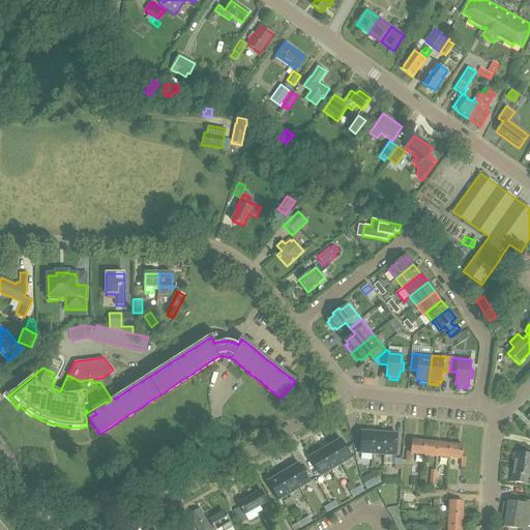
[(374,433),(362,432),(360,452),(373,453),(374,433)]
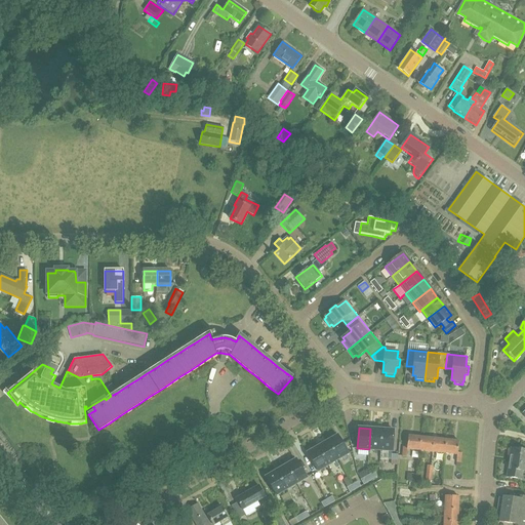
[(382,430),(370,429),(369,449),(381,450),(382,430)]
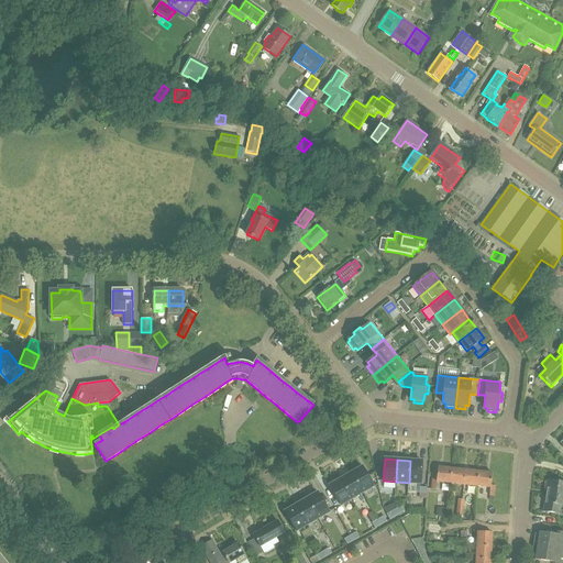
[(409,483),(421,484),(423,461),(410,461),(409,483)]
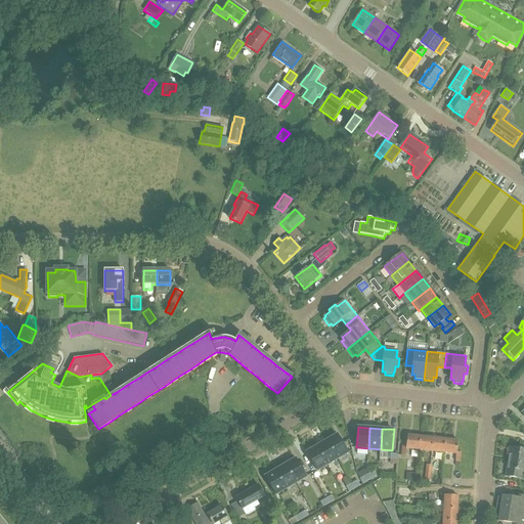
[(338,434),(328,440),(338,459),(348,452),(338,434)]
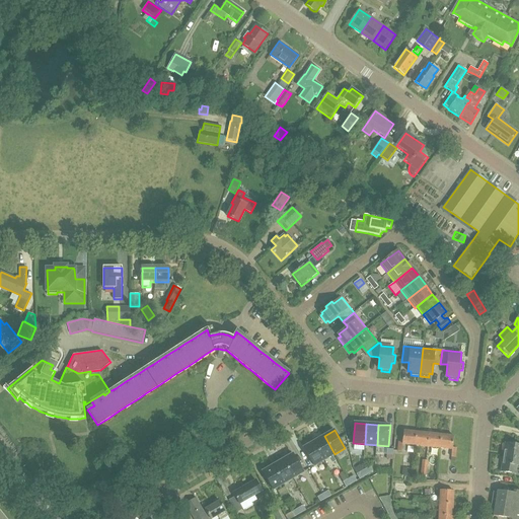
[(403,444),(416,445),(417,432),(404,431),(403,442),(399,441),(398,450),(402,451),(403,444)]
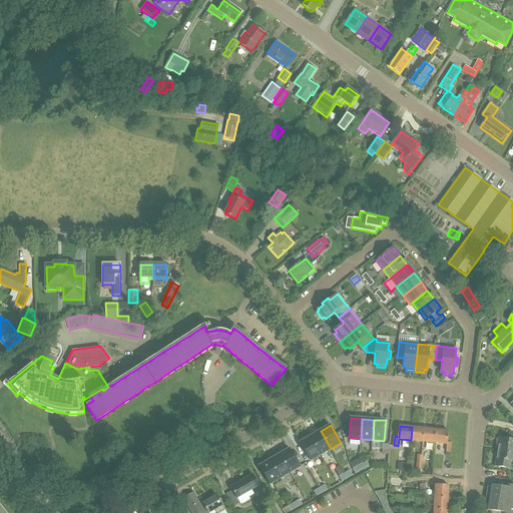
[(411,440),(423,441),(425,428),(412,427),(411,440)]
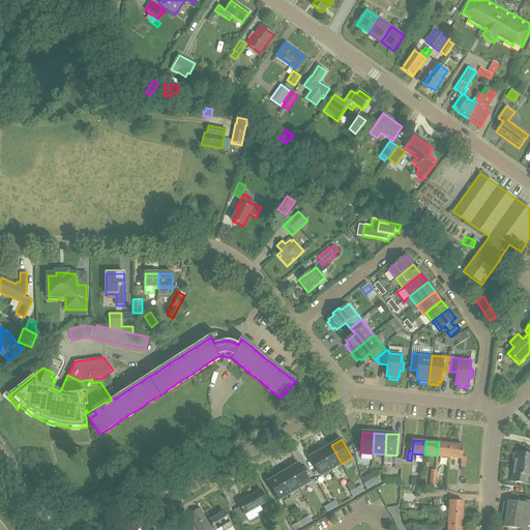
[(437,455),(449,458),(451,444),(439,442),(437,455)]
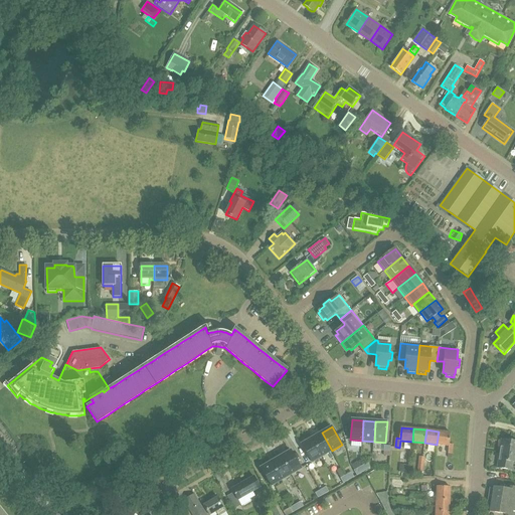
[(453,453),(453,454),(454,444),(450,444),(451,433),(439,432),(437,445),(449,446),(448,453),(453,453)]
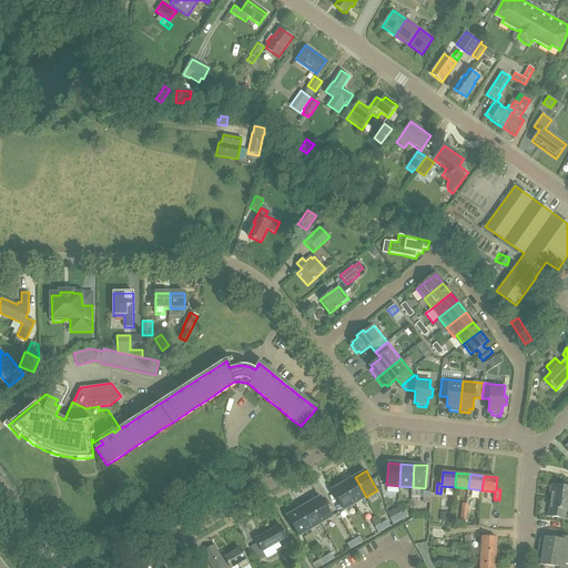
[(355,477),(344,484),(355,504),(366,497),(355,477)]
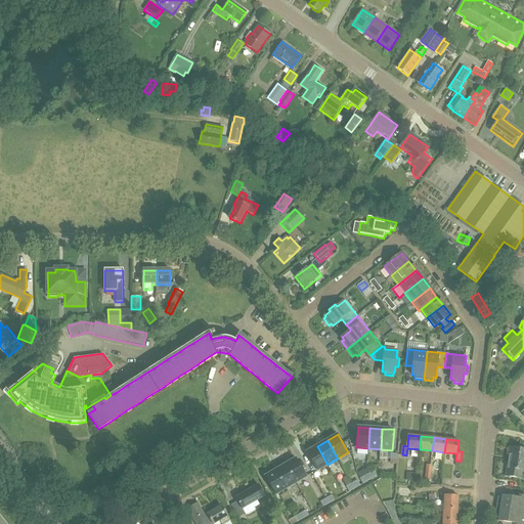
[(328,465),(317,446),(307,452),(317,470),(328,465)]
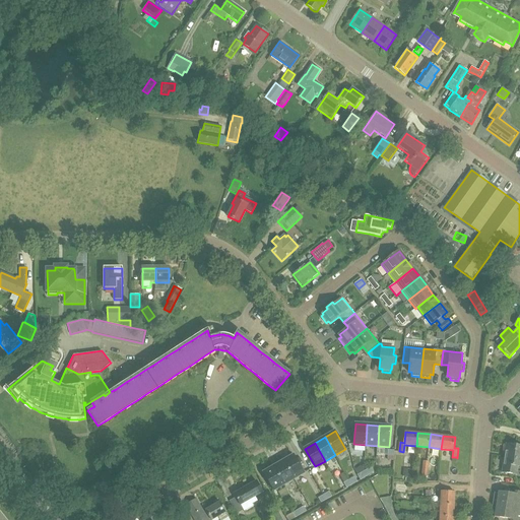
[(506,449),(505,456),(516,457),(516,459),(519,459),(519,443),(517,443),(516,444),(507,443),(507,444),(505,444),(505,449),(506,449)]
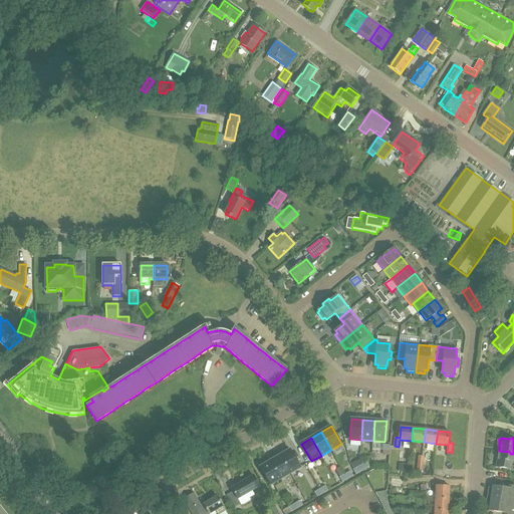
[(291,450),(281,456),(291,473),(301,467),(291,450)]
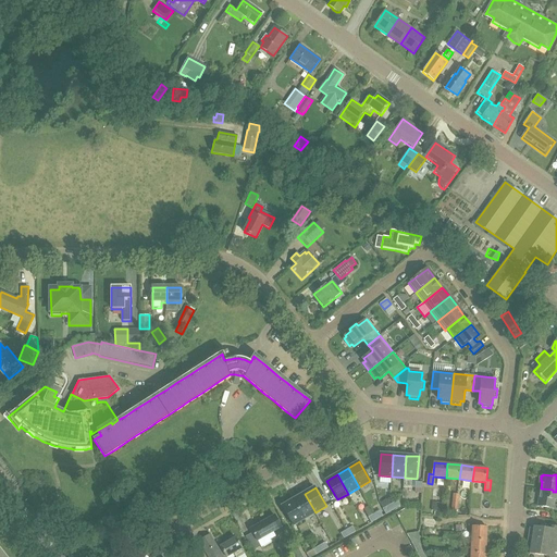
[(539,506),(553,508),(554,499),(556,499),(556,492),(553,492),(553,490),(541,489),(541,490),(540,489),(539,493),(540,494),(540,499),(537,499),(537,505),(539,505),(539,506)]
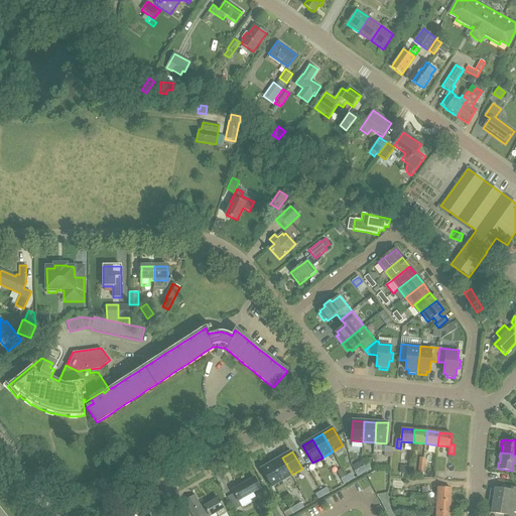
[(380,458),(381,469),(395,469),(394,457),(380,458)]
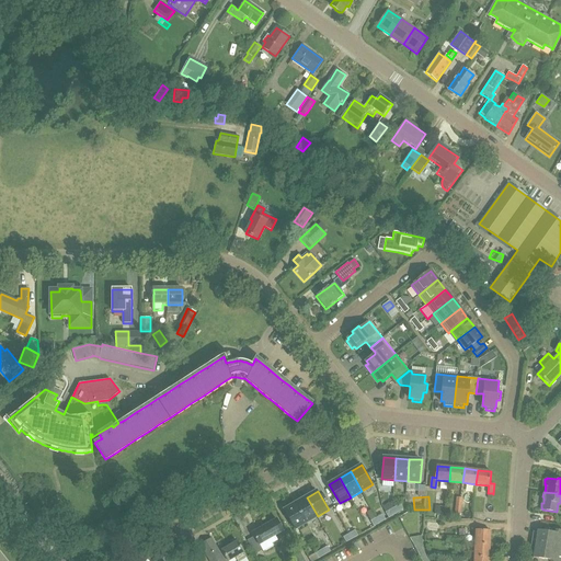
[(318,516),(307,497),(295,504),(307,523),(318,516)]
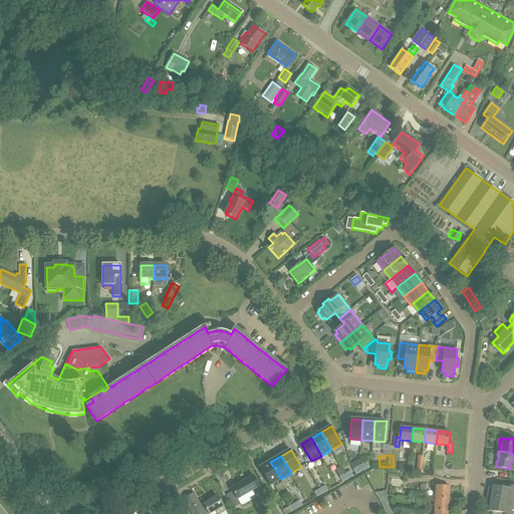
[(281,479),(270,462),(261,467),(271,485),(281,479)]
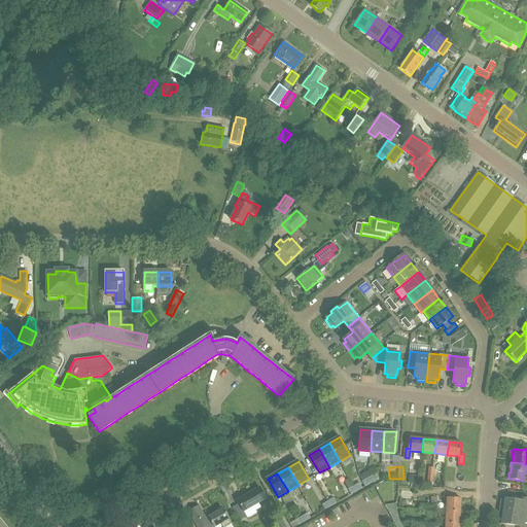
[(376,473),(370,477),(373,482),(379,479),(376,473)]
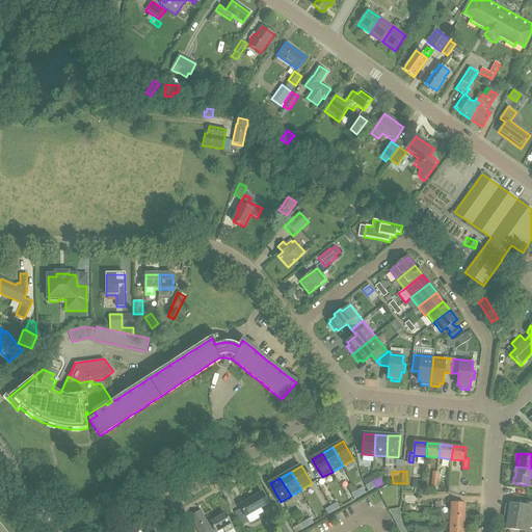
[(369,491),(376,486),(373,481),(366,486),(369,491)]
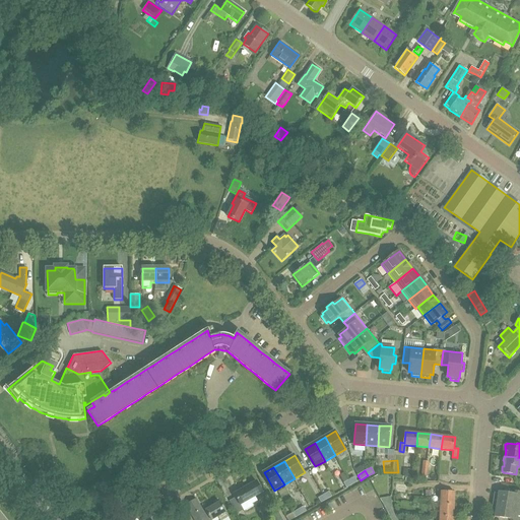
[(256,481),(234,495),(241,506),(244,512),(254,506),(250,500),(263,493),(256,481)]
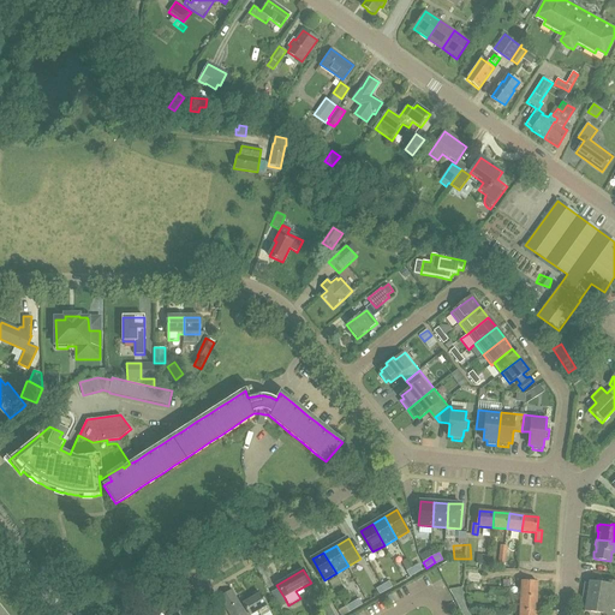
[(467,583),(481,584),(482,573),(469,572),(467,583)]
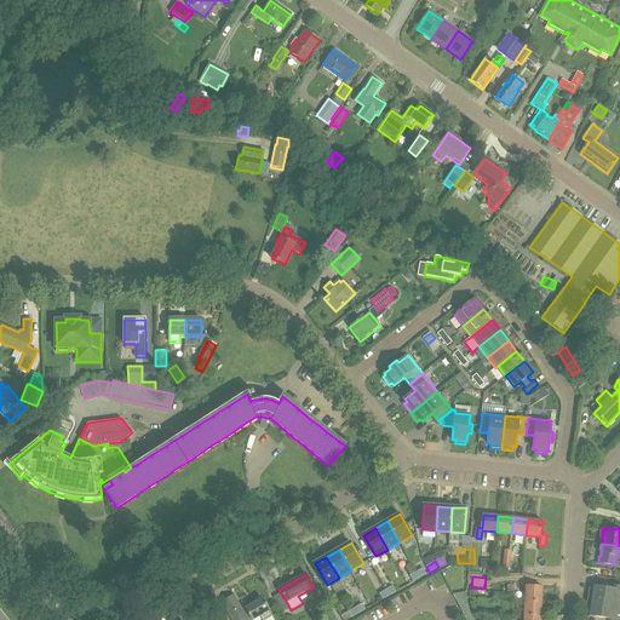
[(524,601),(541,601),(541,586),(526,585),(524,601)]
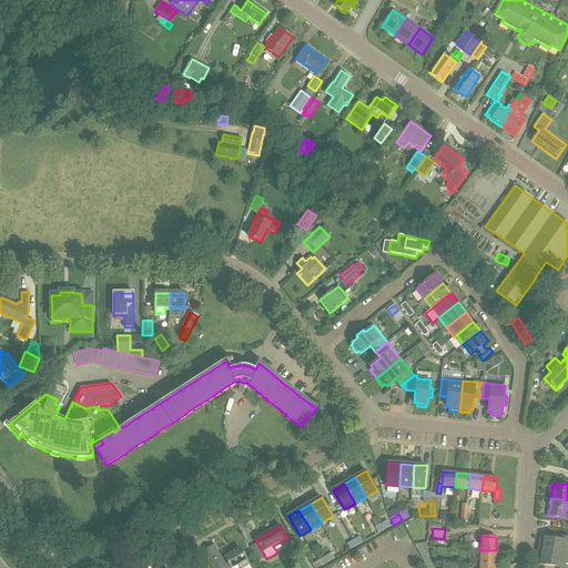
[(557,567),(567,567),(567,563),(567,538),(563,537),(561,540),(544,538),(540,565),(557,567)]
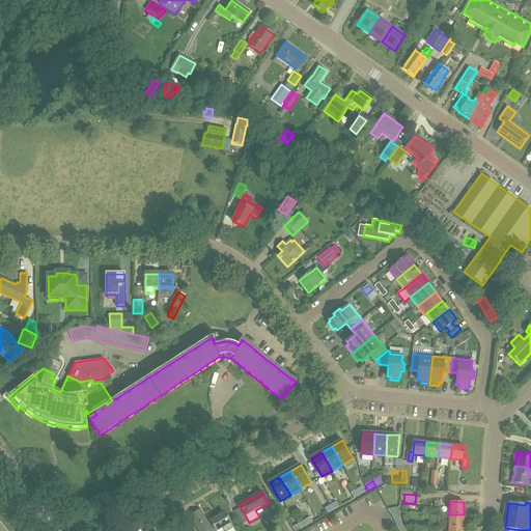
[(399,506),(389,508),(400,530),(407,530),(403,524),(401,520),(400,514),(400,510),(399,506)]
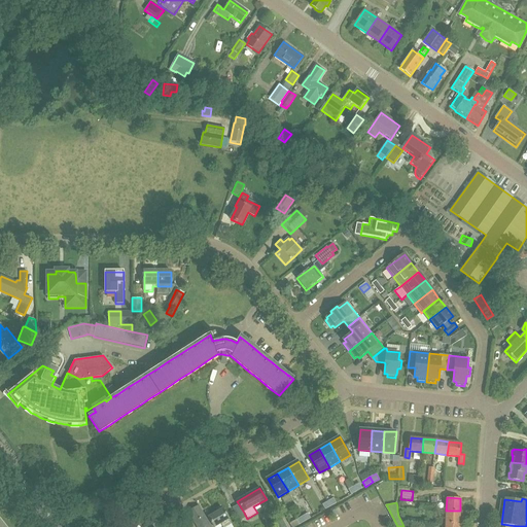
[(215,526),(221,524),(222,526),(225,526),(232,524),(223,508),(208,518),(206,520),(198,506),(188,513),(197,526),(215,526)]
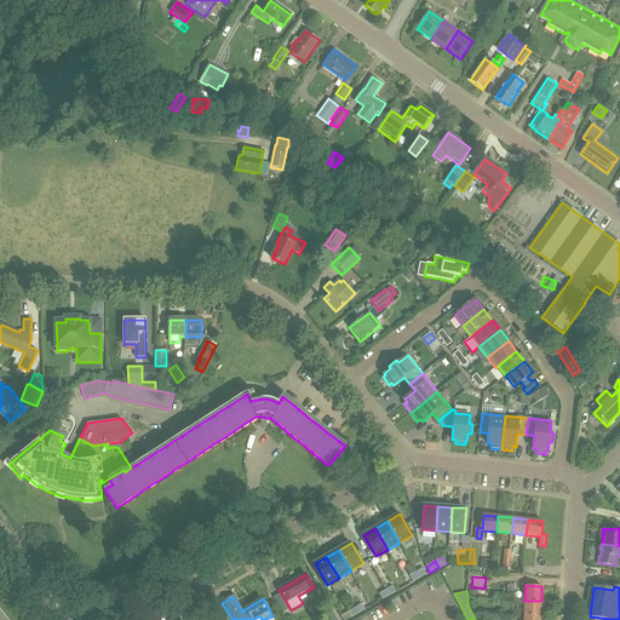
[(523,615),(540,616),(541,601),(524,601),(523,614),(520,614),(520,610),(514,610),(512,615),(523,615)]
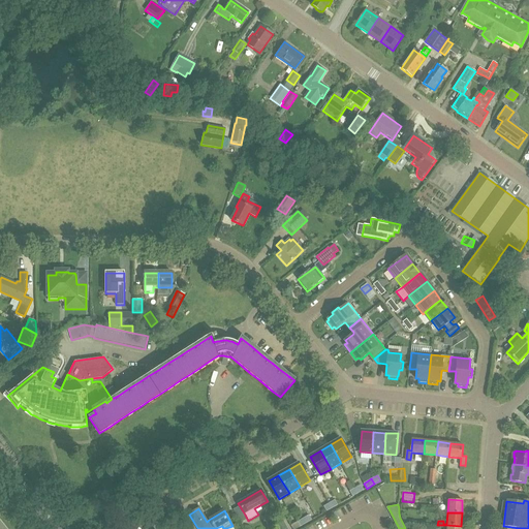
[(287,528),(281,518),(273,523),(276,528),(287,528)]
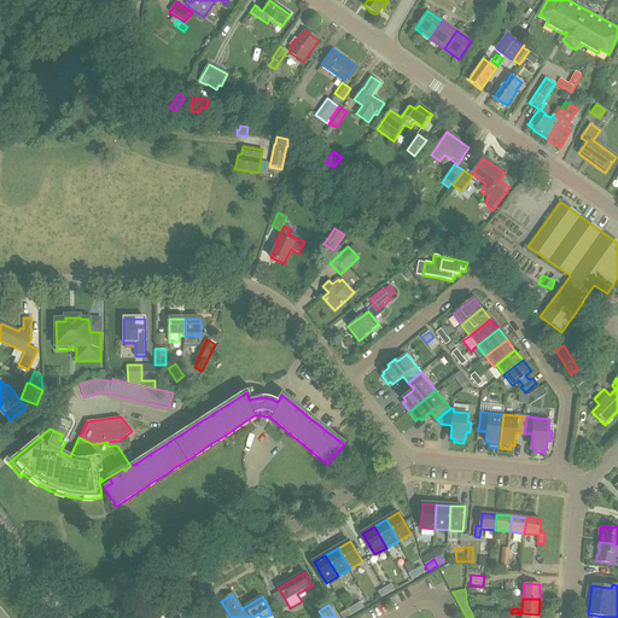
All buildings are outlined.
